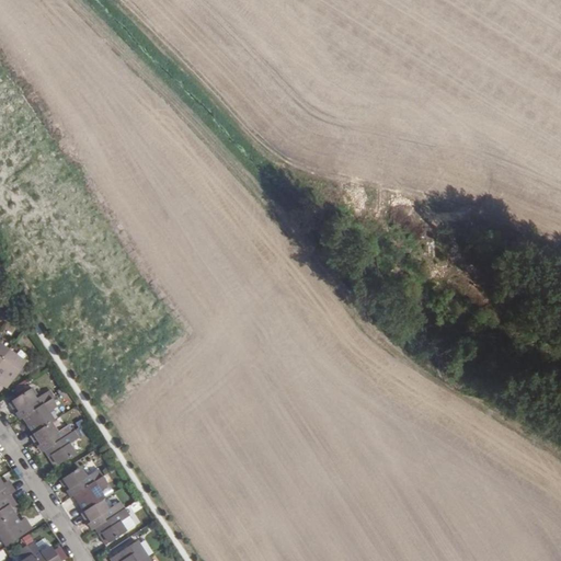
[(10,104),(0,113),(0,119),(8,128),(21,116),(10,104)]
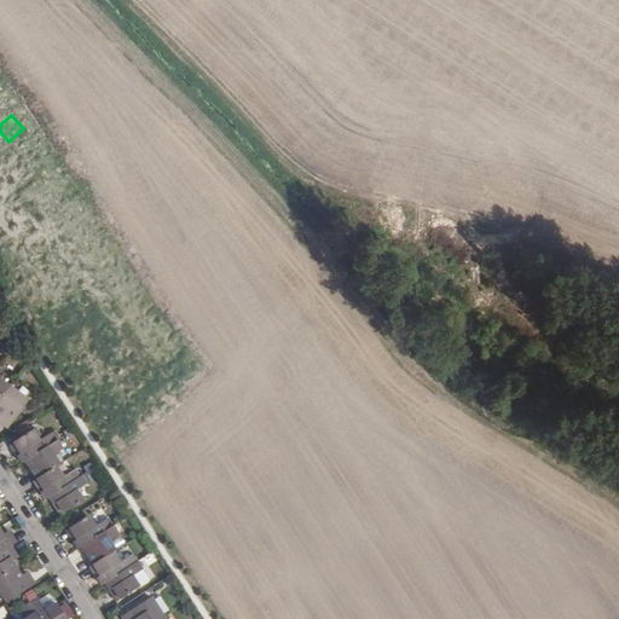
[(0,169),(7,181),(23,171),(13,155),(0,162),(0,169)]
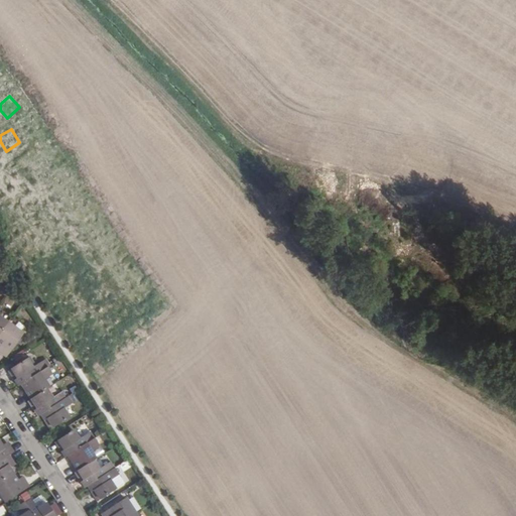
[(38,131),(26,140),(35,152),(47,143),(38,131)]
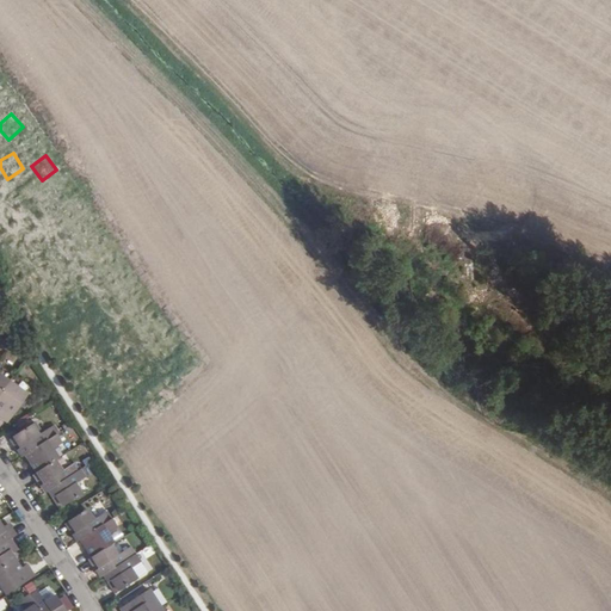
[(51,239),(34,245),(39,263),(57,255),(51,239)]
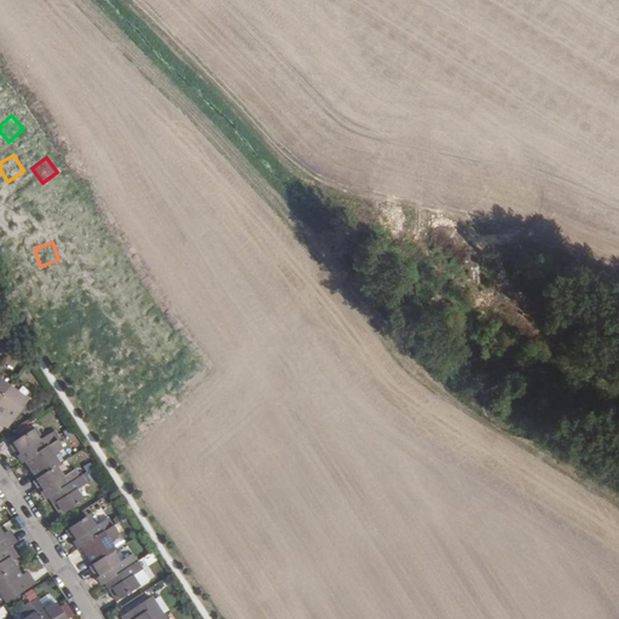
[(61,266),(68,283),(86,275),(79,258),(61,266)]
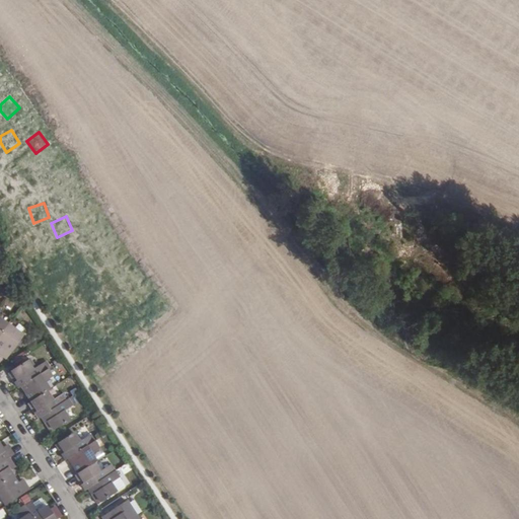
[(0,350),(0,353),(8,359),(25,336),(0,316),(0,346),(2,348),(0,350)]
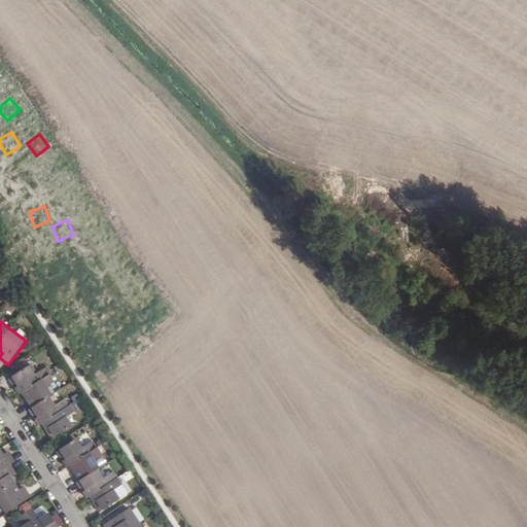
[(32,365),(29,367),(34,378),(38,375),(32,365)]
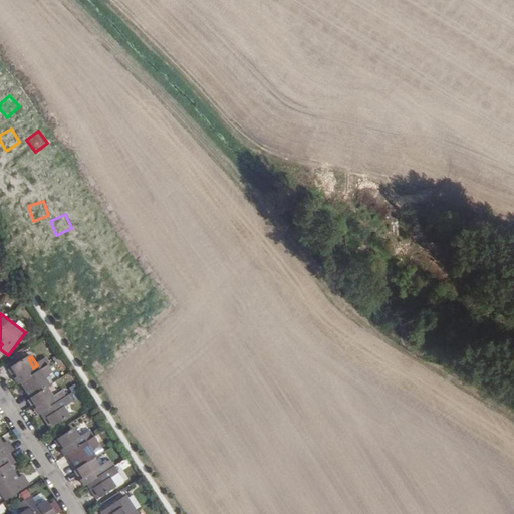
[(33,368),(28,358),(10,370),(20,387),(23,384),(32,399),(30,401),(40,417),(42,415),(52,430),(71,419),(65,410),(73,405),(69,398),(66,400),(61,394),(53,399),(47,390),(51,387),(45,378),(53,373),(49,367),(46,369),(42,362),(37,365),(33,368)]
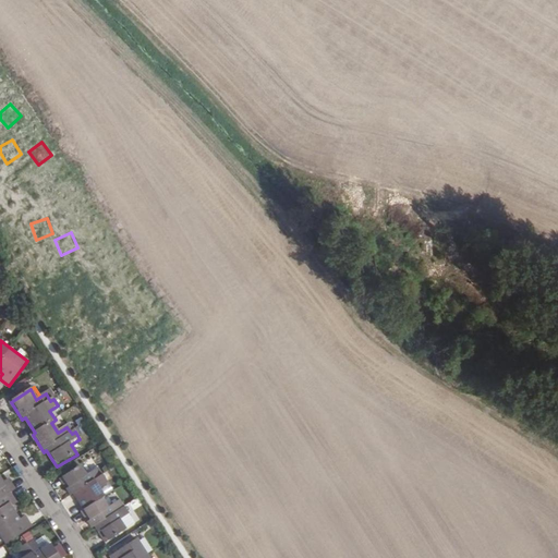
[(0,476),(0,466),(1,466),(0,465),(0,532),(8,543),(33,526),(25,517),(21,519),(12,506),(16,501),(11,493),(16,489),(9,478),(3,482),(0,476)]
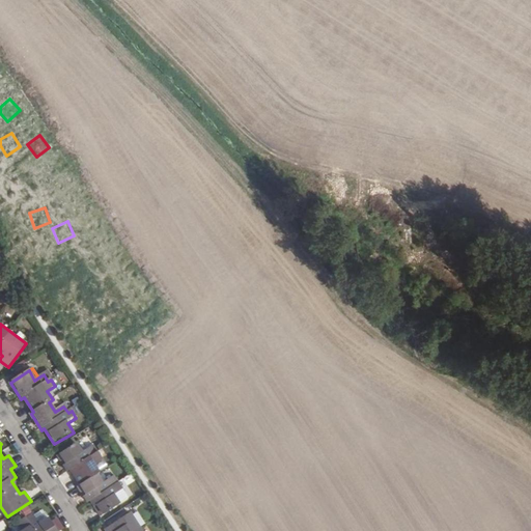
[(123,490),(119,483),(116,485),(111,479),(103,484),(98,476),(101,473),(94,464),(103,457),(99,452),(95,454),(91,447),(82,453),(77,445),(59,457),(68,472),(72,470),(82,485),(79,488),(88,503),(92,501),(103,516),(120,504),(115,496),(123,490)]
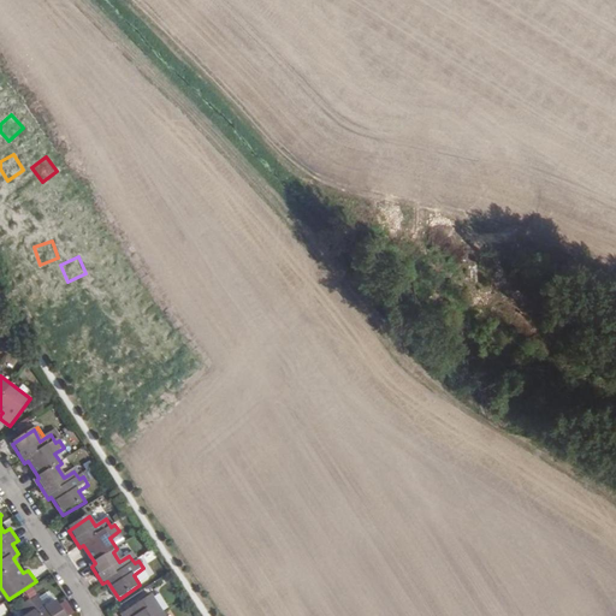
[(164,615),(152,596),(124,614),(124,615),(164,615)]
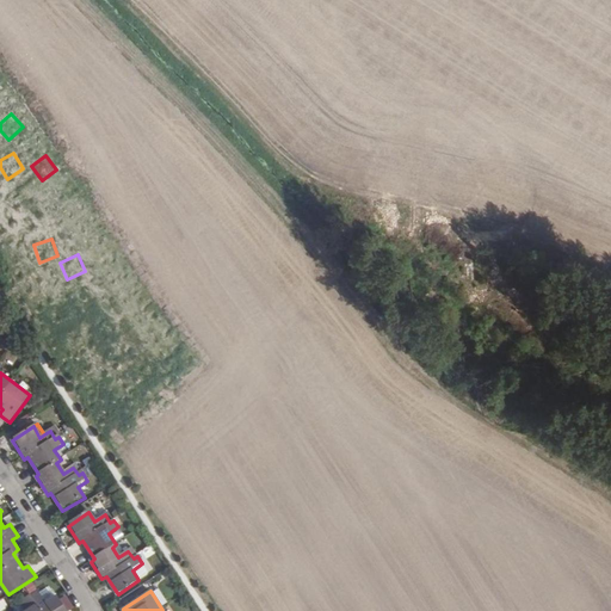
[(66,610),(57,596),(48,602),(42,592),(34,598),(31,594),(24,599),(30,609),(26,610),(66,610)]
